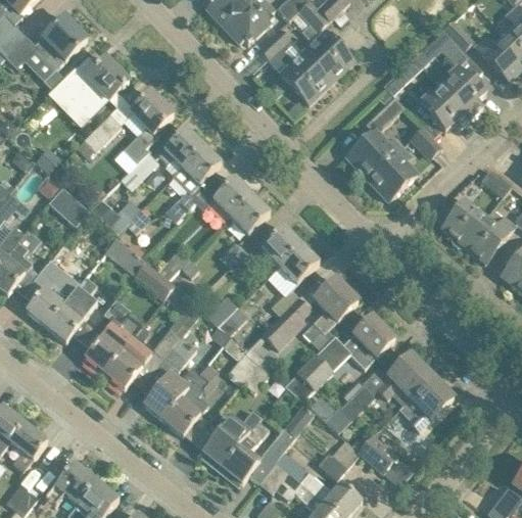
[(0,1),(2,0),(4,0),(18,15),(34,0),(0,0),(0,1)]
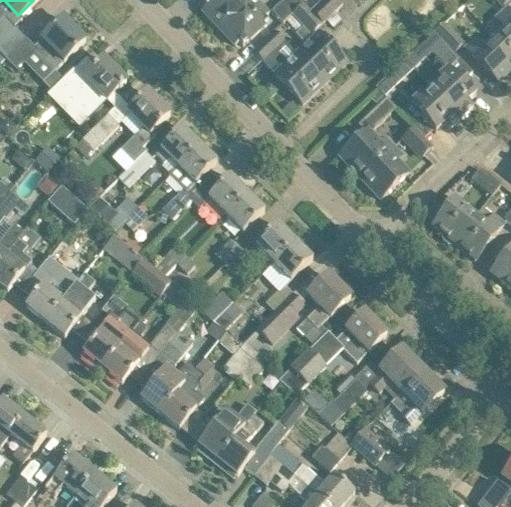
[(201,8),(218,25),(245,0),(201,0),(205,4),(201,8)]
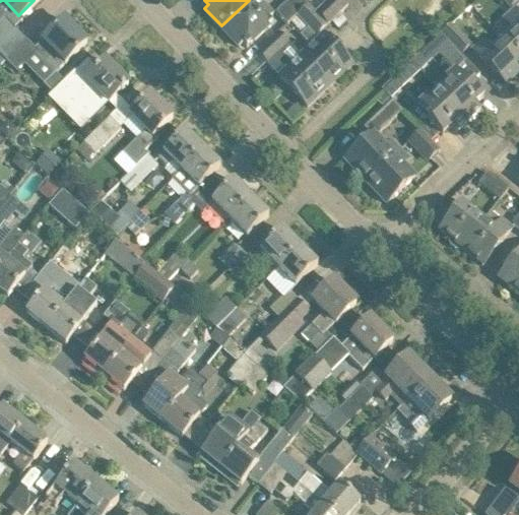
[(249,0),(221,25),(238,44),(242,40),(246,44),(272,19),(270,16),(274,12),(262,0),(249,0)]
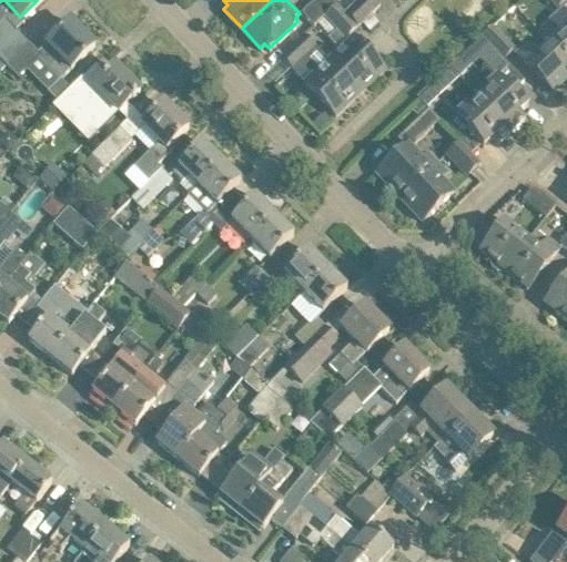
[(312,0),(302,9),(315,23),(324,14),(336,2),(334,0),(312,0)]
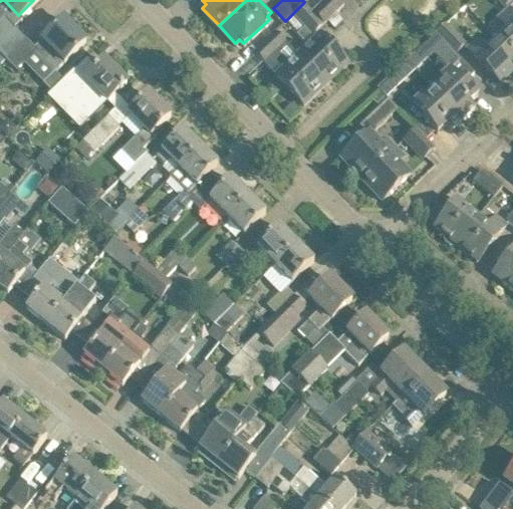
[(317,0),(309,8),(322,21),(341,3),(338,0),(317,0)]
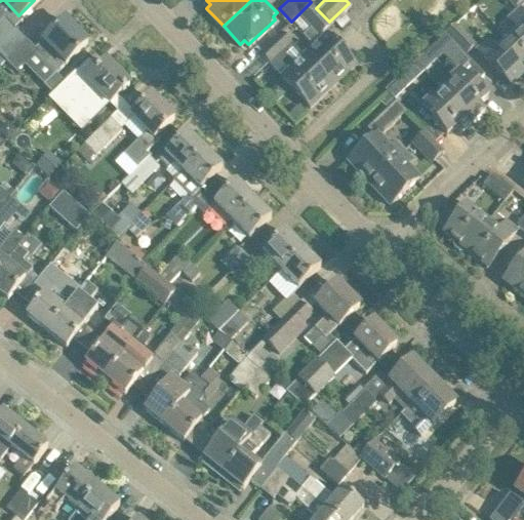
[(299,13),(310,25),(303,32),(314,44),(304,53),(331,83),(354,62),(325,32),(324,33),(321,30),(329,22),(316,8),(311,2),(299,13)]
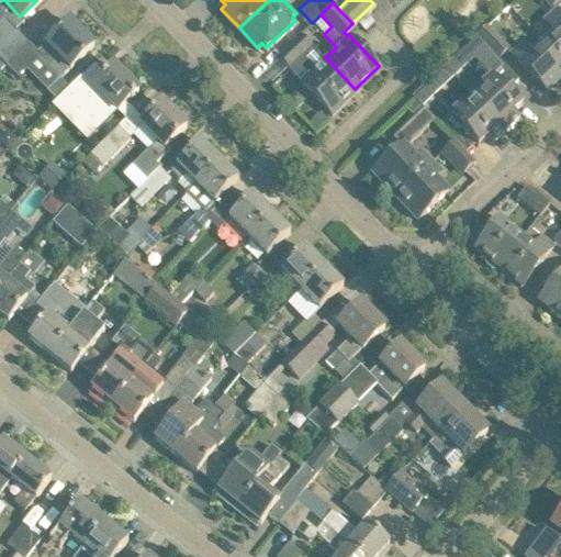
[(557,28),(543,41),(560,58),(560,14),(556,9),(547,17),(557,28)]
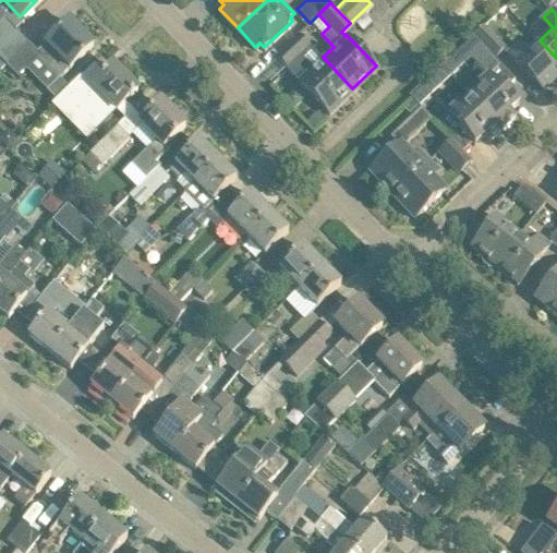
[(2,64),(25,38),(3,15),(0,17),(0,67),(2,64)]
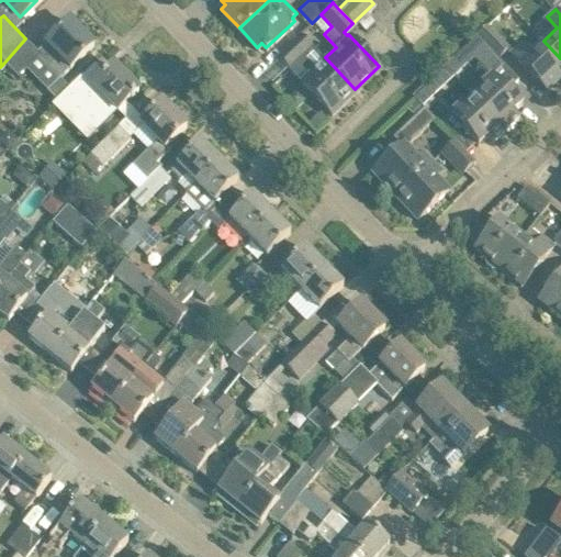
[(36,48),(25,39),(2,65),(12,75),(15,76),(24,66),(56,97),(67,86),(58,77),(69,66),(70,66),(93,43),(68,18),(36,48)]
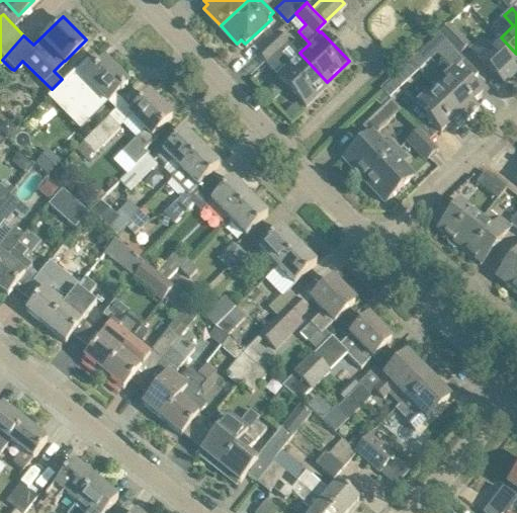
[(448,19),(440,27),(440,28),(460,51),(469,43),(448,19)]
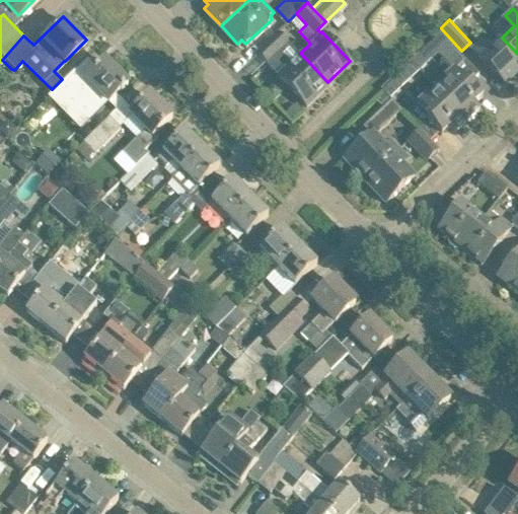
[(461,51),(441,28),(430,40),(452,64),(463,53),(461,51)]
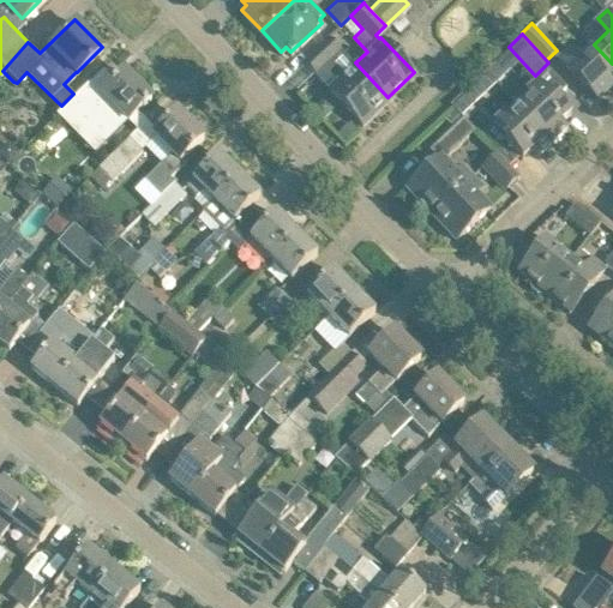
[(388,97),(329,35),(302,59),(314,73),(317,72),(330,86),(329,86),(361,121),(388,97)]
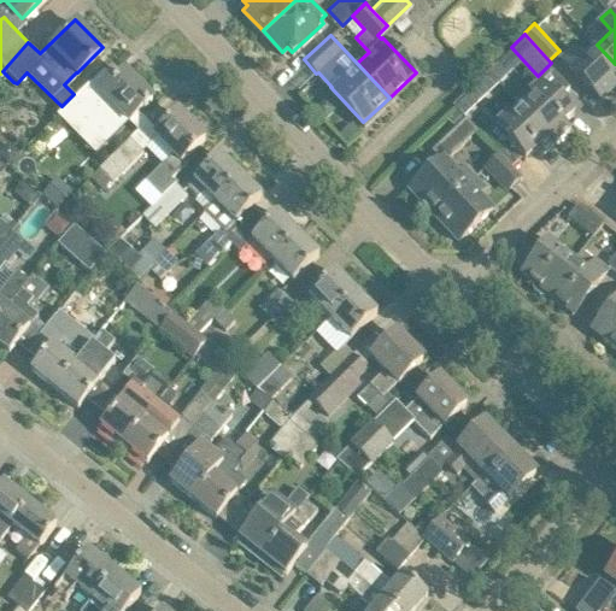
[(615,80),(615,64),(597,45),(587,54),(575,42),(561,57),(599,97),(615,80)]
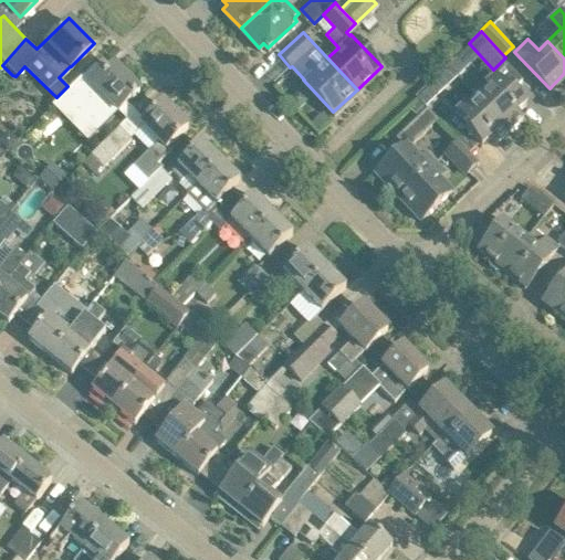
[(67,86),(56,97),(59,101),(52,107),(61,117),(73,106),(79,112),(81,109),(98,127),(131,96),(131,97),(135,93),(134,93),(138,87),(113,62),(111,63),(112,64),(93,83),(83,72),(67,86)]
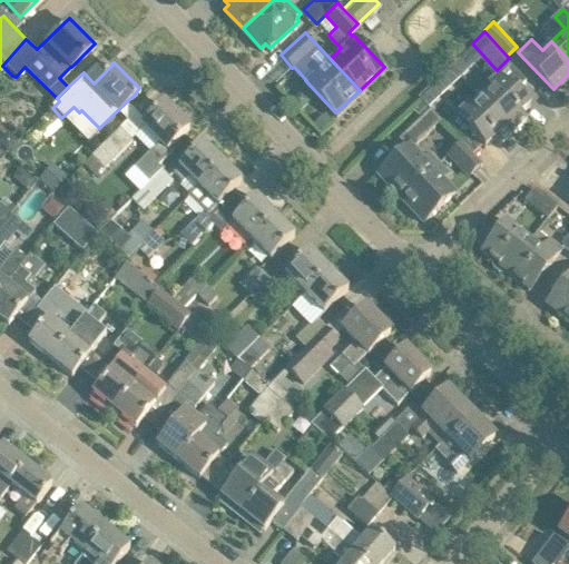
[(494,87),(482,97),(511,129),(526,116),(520,110),(529,101),(513,86),(512,87),(500,73),(490,82),(494,87)]
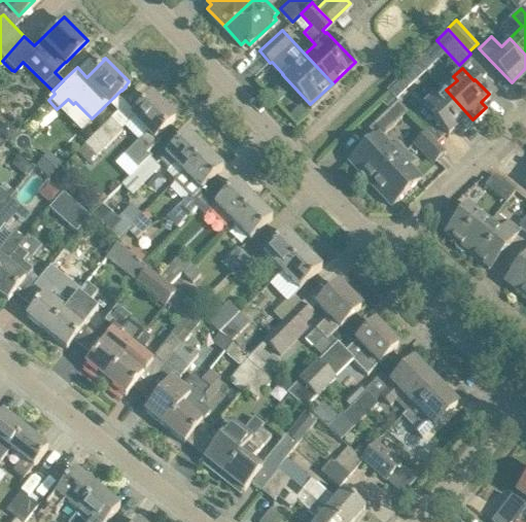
[(472,119),(446,90),(437,98),(433,94),(412,114),(423,126),(432,117),(447,134),(455,126),(460,132),(472,119)]
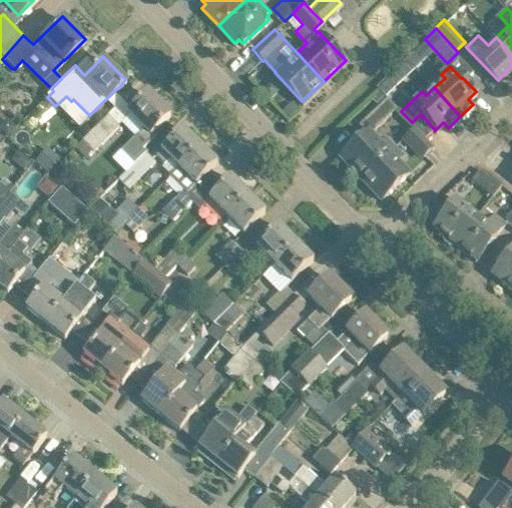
[(120,148),(111,156),(125,169),(133,161),(144,149),(142,146),(154,134),(151,130),(155,127),(169,113),(146,90),(132,104),(130,106),(126,110),(127,112),(119,119),(134,134),(131,137),(120,148)]
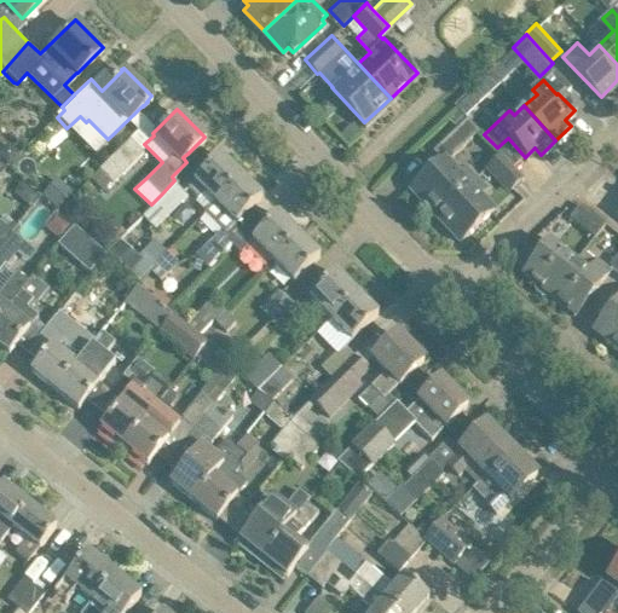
[(477,126),(467,115),(438,142),(449,152),(477,126)]
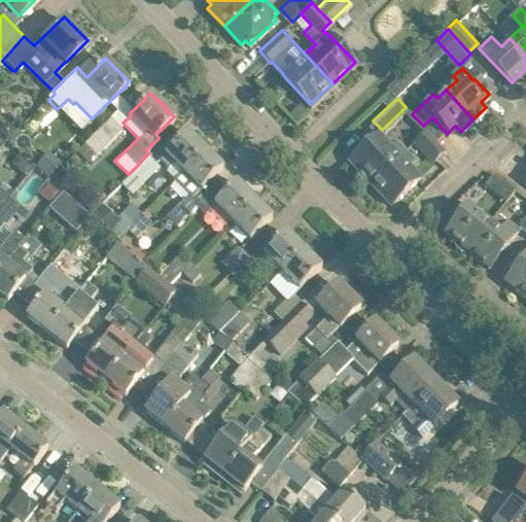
[(109,116),(76,150),(88,161),(94,153),(95,154),(120,128),(109,116)]
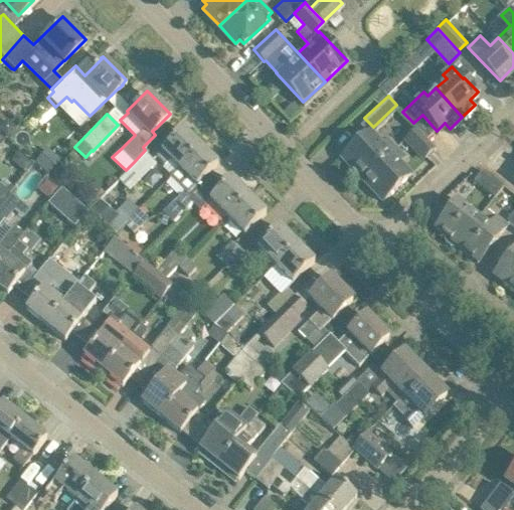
[(170,157),(177,165),(199,143),(182,126),(160,148),(156,153),(165,162),(170,157)]
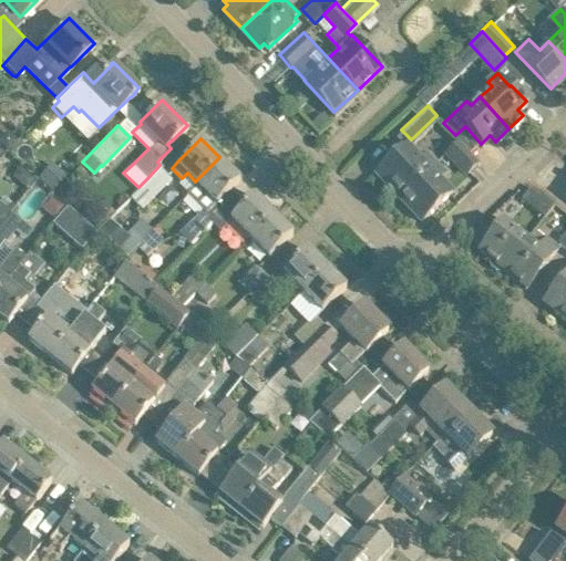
[(479,160),(458,138),(446,148),(467,170),(479,160)]
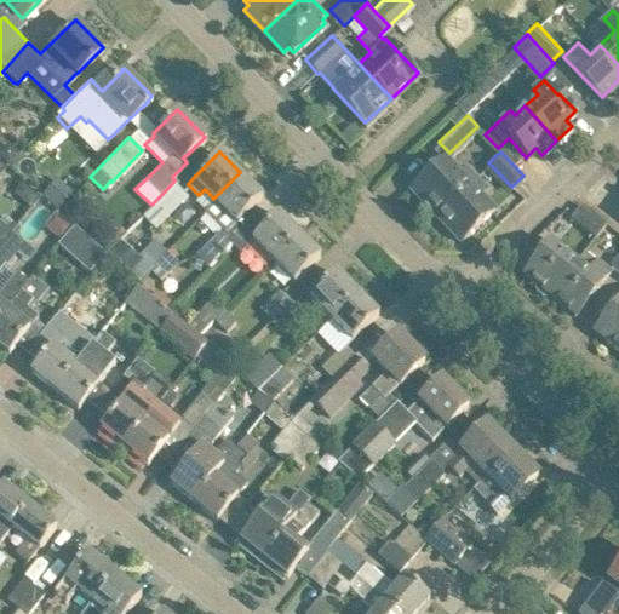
[(411,185),(436,213),(476,174),(466,164),(459,171),(443,154),(411,185)]
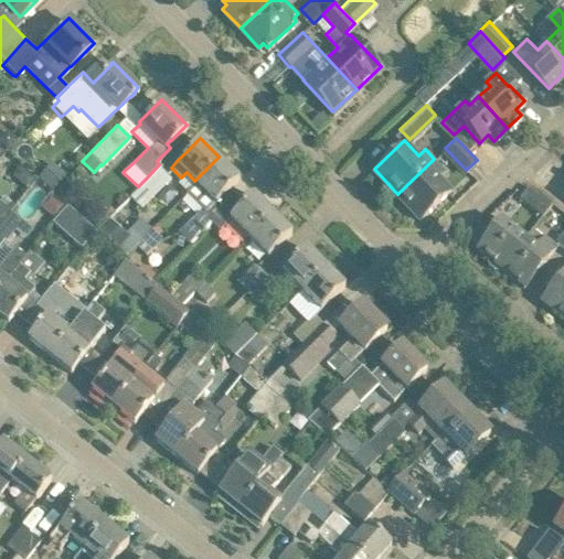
[(213,200),(214,201),(238,176),(219,157),(194,181),(184,191),(201,206),(204,210),(213,200)]
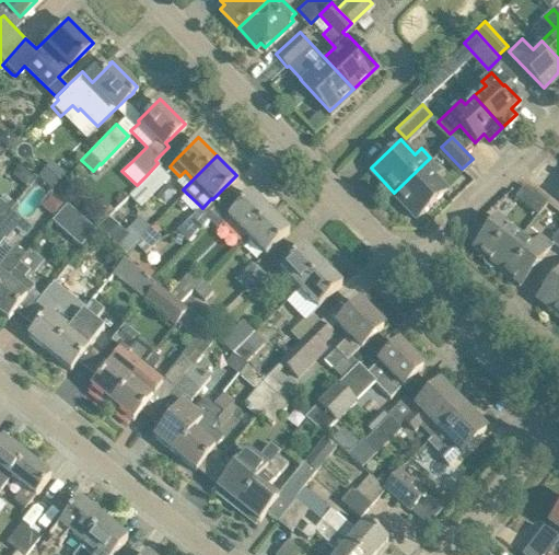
[(63,170),(50,158),(35,173),(48,185),(63,170)]
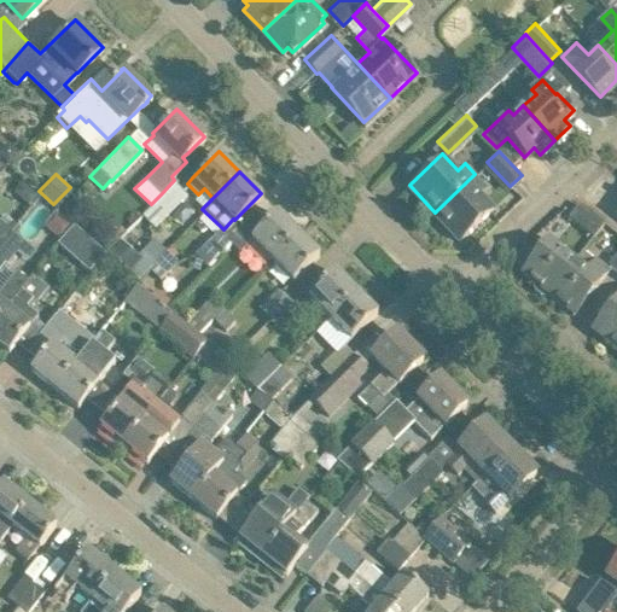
[(475,174),(435,213),(459,238),(492,207),(478,192),(485,185),(475,174)]
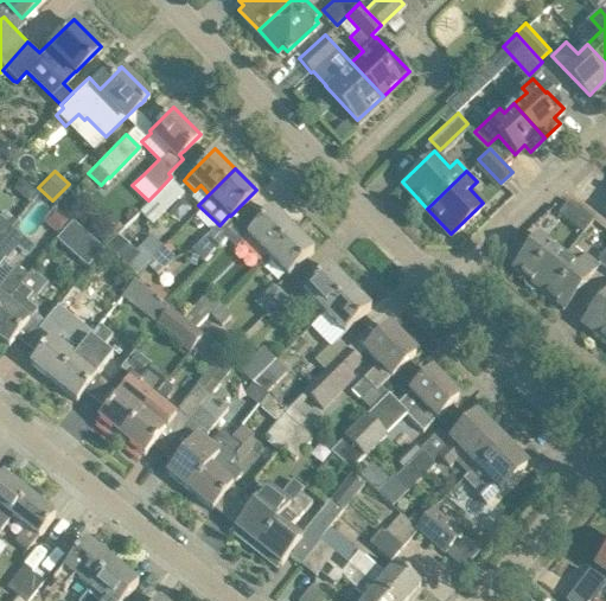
[(148,200),(139,209),(150,219),(182,187),(171,177),(158,191),(148,200)]
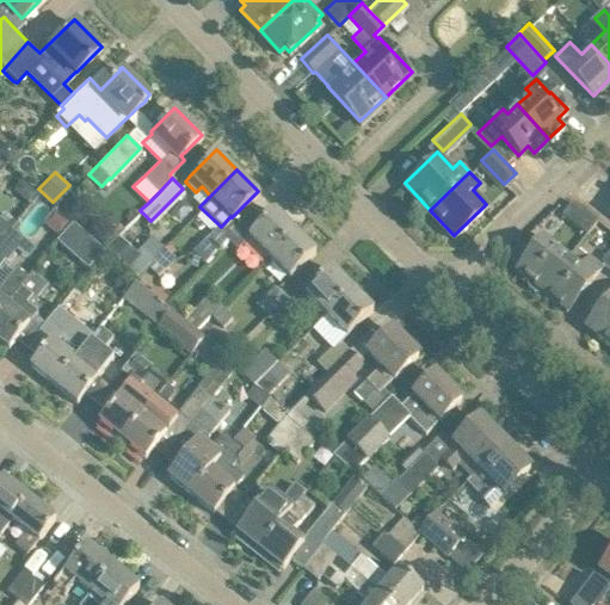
[(561,211),(586,232),(597,218),(572,198),(561,211)]
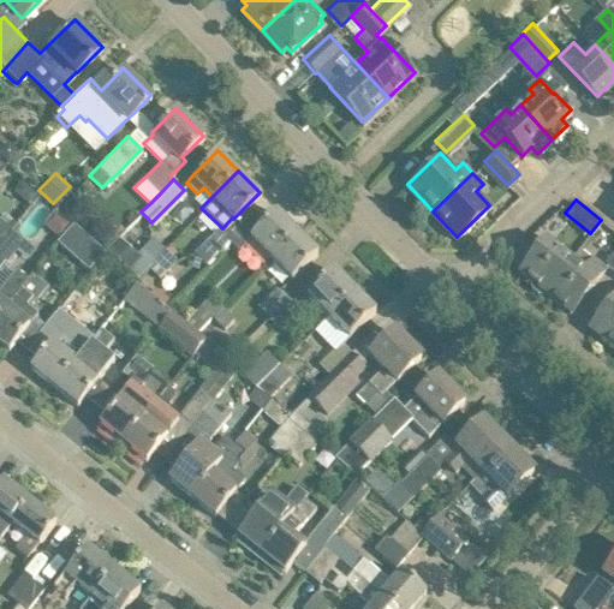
[(249,234),(269,255),(296,230),(275,209),(249,234)]
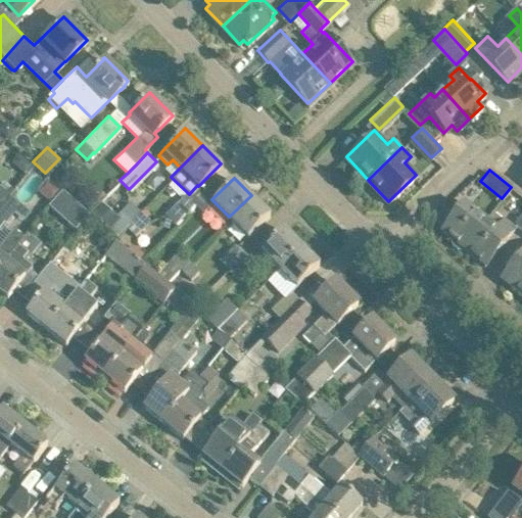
[(0,202),(8,192),(0,185),(0,202)]
